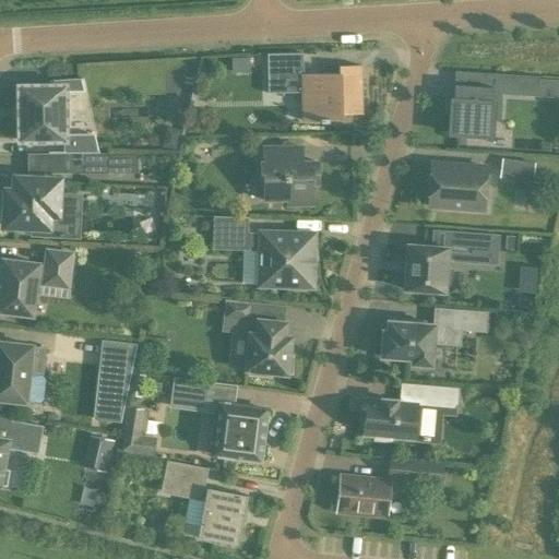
[(302,75),(301,54),(268,55),(269,94),(302,94),(304,121),(321,121),(321,123),(328,123),(328,121),(342,120),(342,115),(360,115),(359,67),(339,67),(339,74),(302,75)]
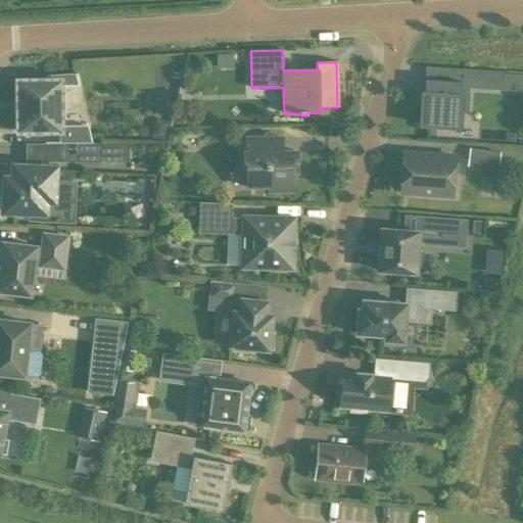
[(77,86),(74,74),(47,76),(47,82),(18,83),(18,82),(17,82),(17,132),(58,132),(58,144),(64,144),(90,143),(87,127),(59,128),(58,86),(77,86)]
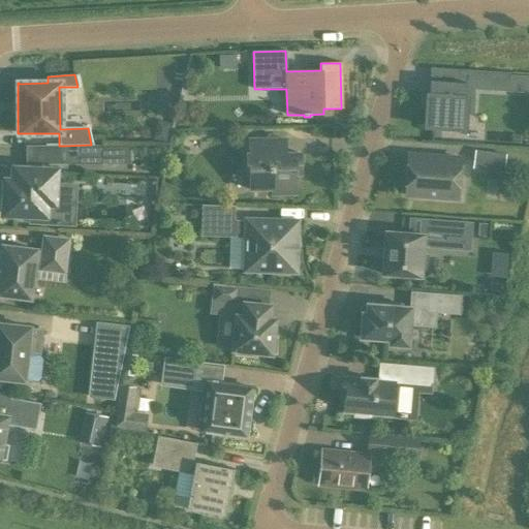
[(528,76),(510,76),(510,91),(528,92),(528,76)]
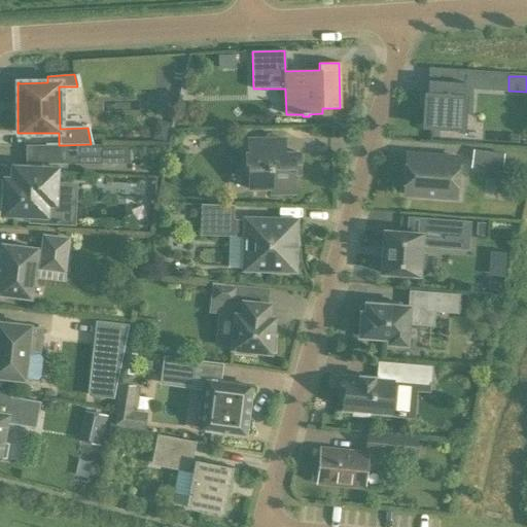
[(424,126),(461,129),(462,113),(469,113),(470,99),(463,98),(464,83),(427,80),(424,126)]
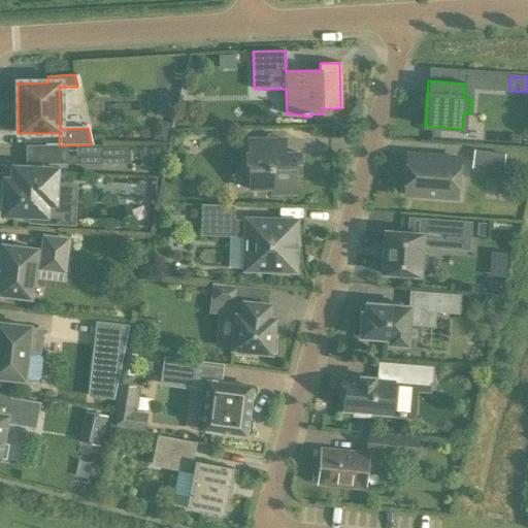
[(299,174),(299,154),(285,154),(285,139),(248,140),(248,155),(245,155),(245,175),(249,174),(249,190),(271,189),(271,194),(295,194),(295,174),(299,174)]
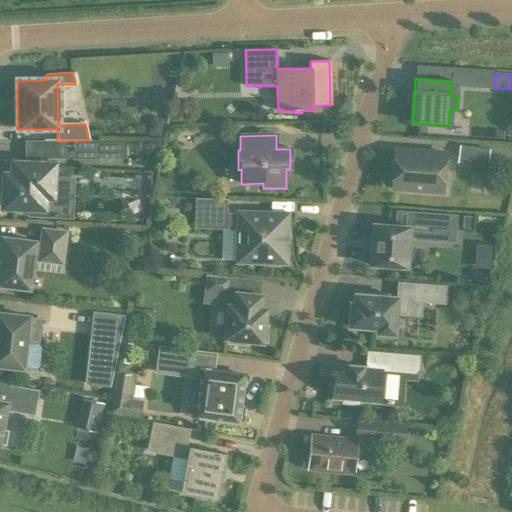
[(63,141),(63,158),(98,158),(98,140),(88,140),(63,141)]
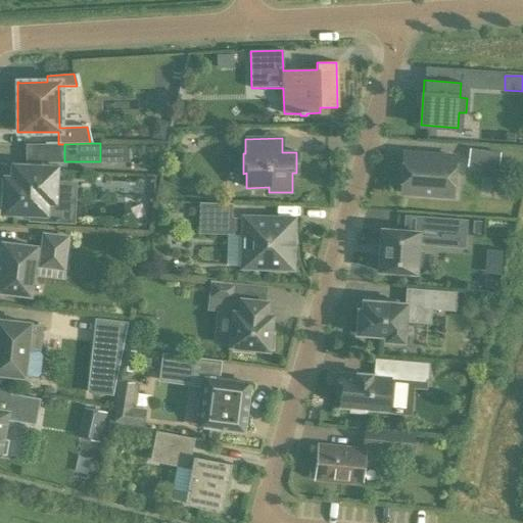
[(111,145),(112,161),(129,161),(128,144),(111,145)]
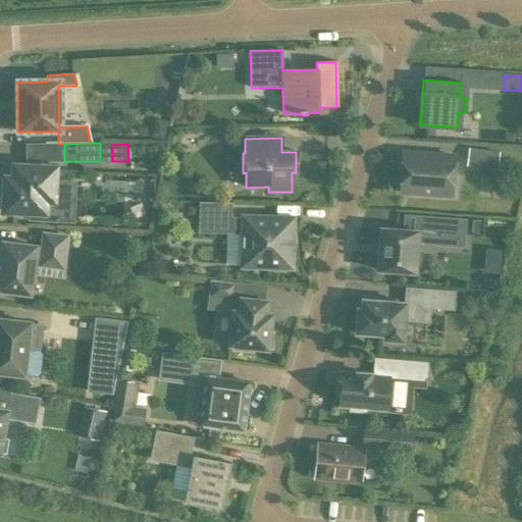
[(498,167),(499,149),(468,146),(467,165),(498,167)]
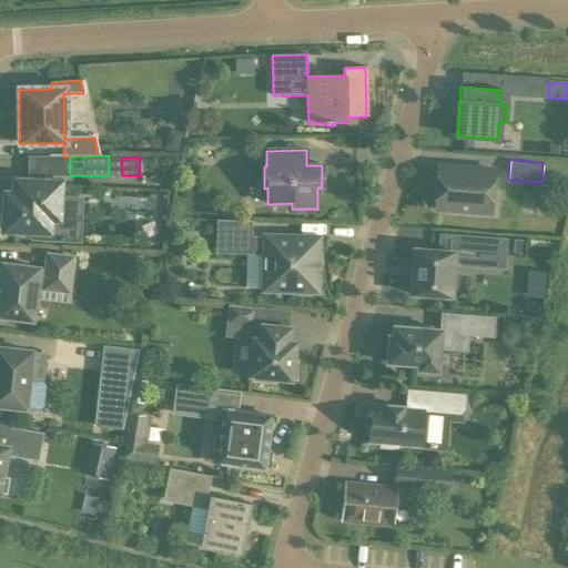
[(438,166),(435,210),(489,213),(493,171),(438,166)]
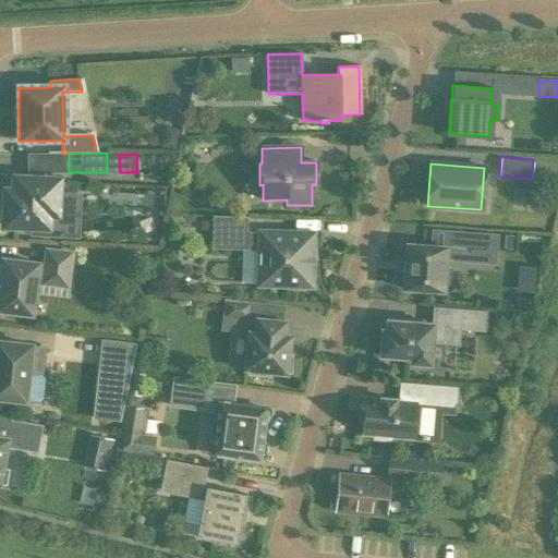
[(48,215),(57,216),(58,181),(14,179),(13,192),(4,191),(3,226),(47,228),(48,215)]
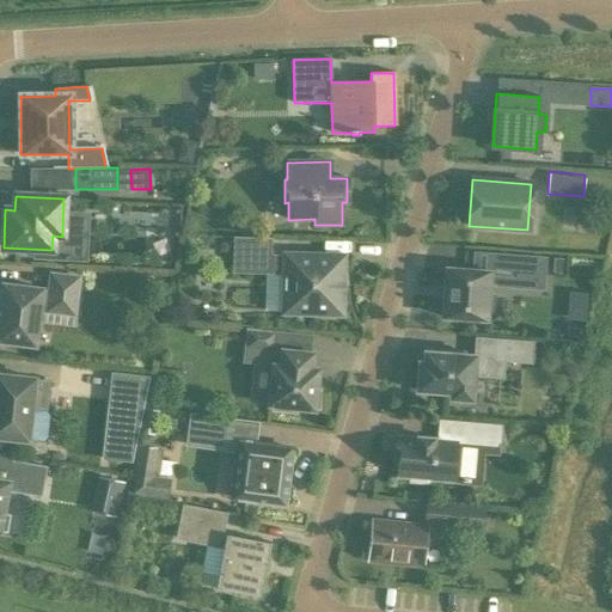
[(232,273),(263,273),(271,267),(271,238),(233,237),(232,273)]
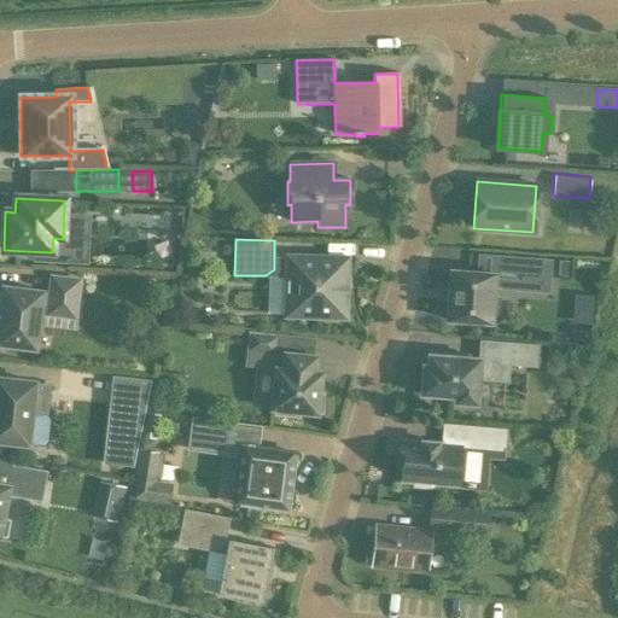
[(287,258),(286,316),(344,318),(344,290),(347,290),(347,277),(345,277),(345,260),(287,258)]
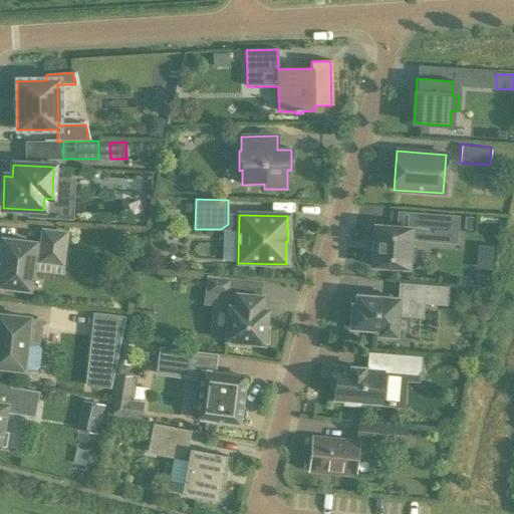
[(458,217),(426,215),(425,232),(411,231),(411,229),(374,226),(373,239),(372,239),(371,253),(372,254),(371,266),(408,269),(408,263),(414,263),(415,248),(409,248),(410,239),(416,240),(416,241),(432,242),(432,234),(456,236),(458,217)]
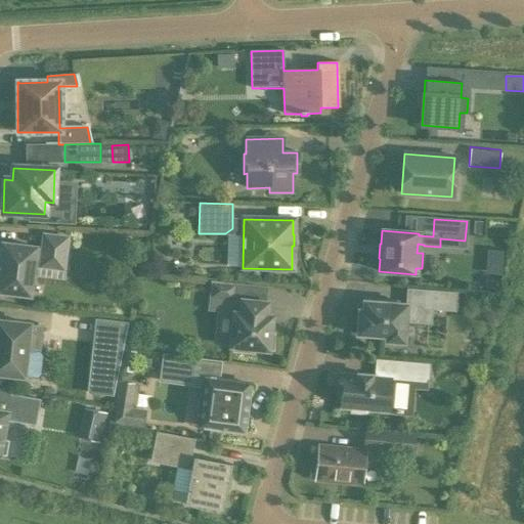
[(36,250),(36,248),(1,244),(0,255),(0,293),(30,297),(34,259),(41,259),(41,261),(63,264),(67,241),(68,241),(68,238),(43,235),(41,251),(36,250)]
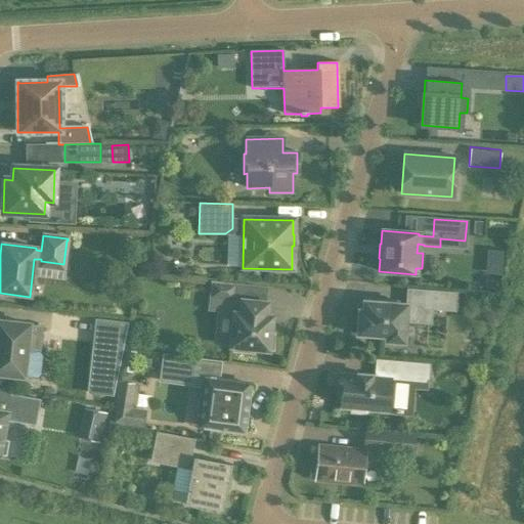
[(267,303),(242,301),(243,285),(211,281),(209,299),(224,300),(223,312),(233,313),(229,347),(233,348),(233,351),(252,353),(253,350),(268,351),(268,349),(272,350),(273,337),(270,337),(272,317),(265,316),(267,303)]
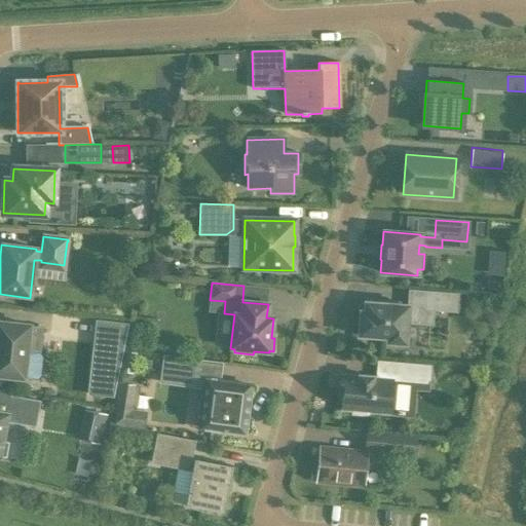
[(407,323),(417,324),(431,325),(434,310),(456,312),(458,293),(408,290),(407,306),(365,303),(364,312),(360,311),(358,336),(387,338),(387,343),(405,344),(407,323)]
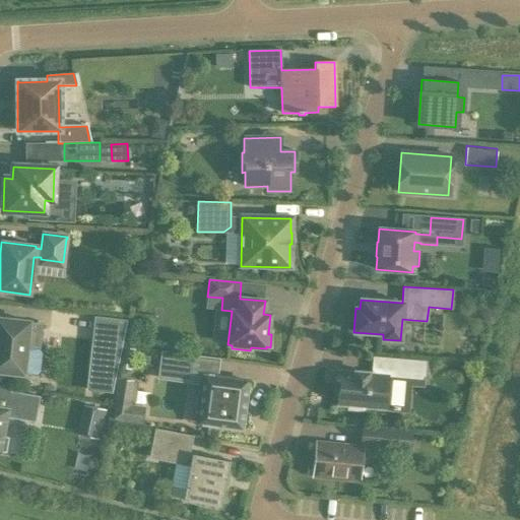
[(112,392),(122,343),(127,319),(94,316),(91,340),(86,390),(112,392)]
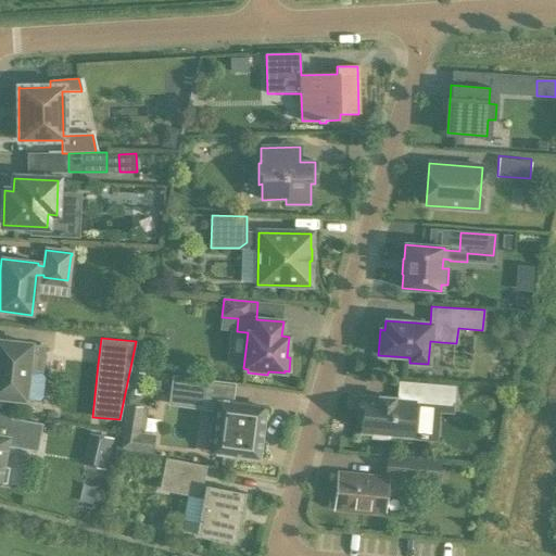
[(0,397),(25,401),(28,371),(41,373),(43,348),(30,346),(30,344),(0,341),(0,397)]
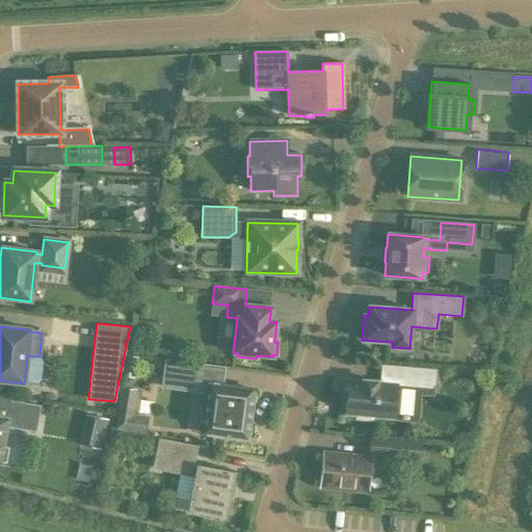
[(203,400),(202,402),(200,415),(201,417),(204,419),(202,433),(246,440),(253,391),(196,382),(198,365),(165,361),(162,379),(208,386),(206,398),(203,400)]
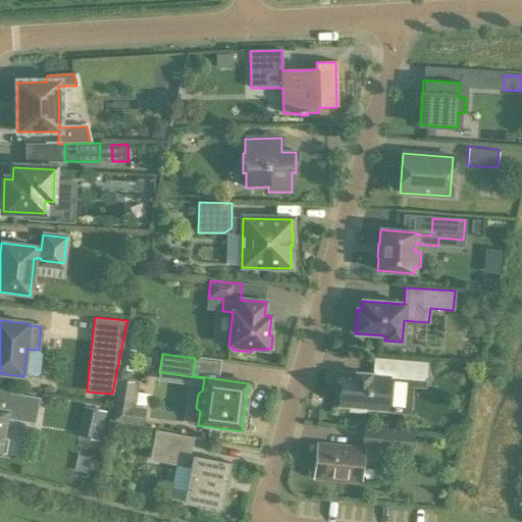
[(373,358),(372,376),(369,376),(369,375),(356,374),(338,373),(337,390),(341,390),(338,407),(349,408),(349,412),(365,413),(365,409),(385,411),(388,378),(426,381),(427,362),(373,358)]
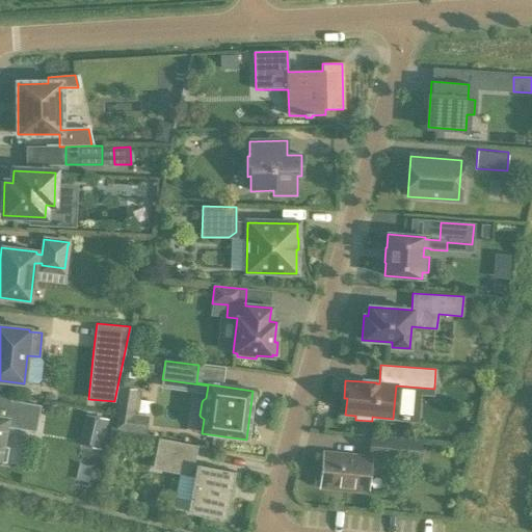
[(116,407),(129,411),(135,393),(123,389),(116,407)]
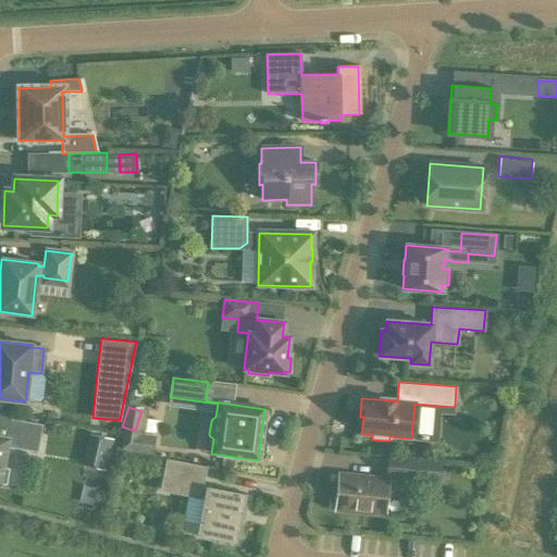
[(0,482),(4,484),(8,470),(2,469),(7,447),(37,453),(42,425),(10,419),(7,438),(0,437),(0,482)]
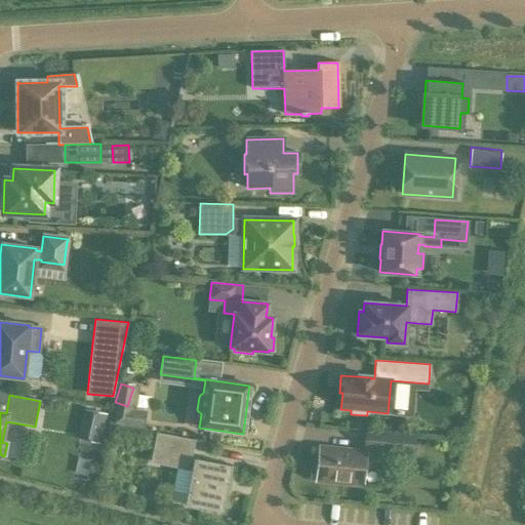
[(83,423),(104,428),(106,414),(86,410),(83,423)]
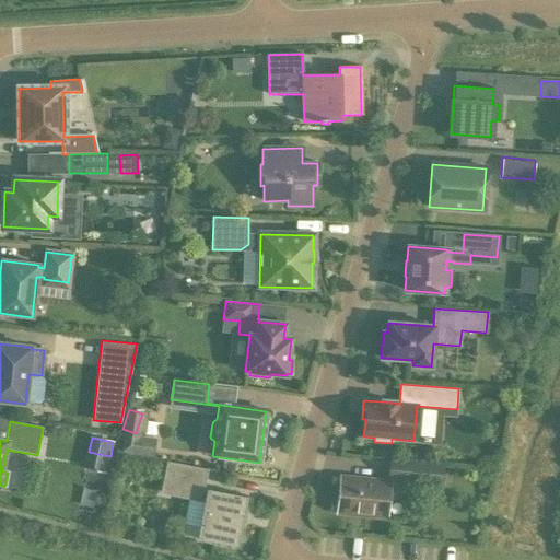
[(153,459),(154,446),(128,443),(127,457),(153,459)]
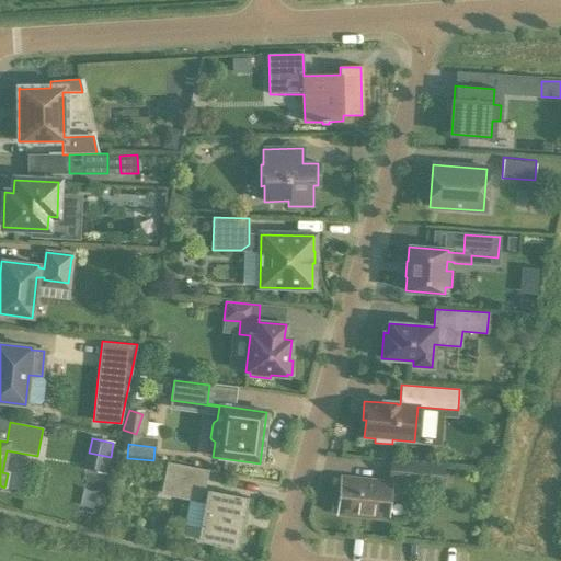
[(389,482),(443,485),(445,465),(391,460),(389,482)]
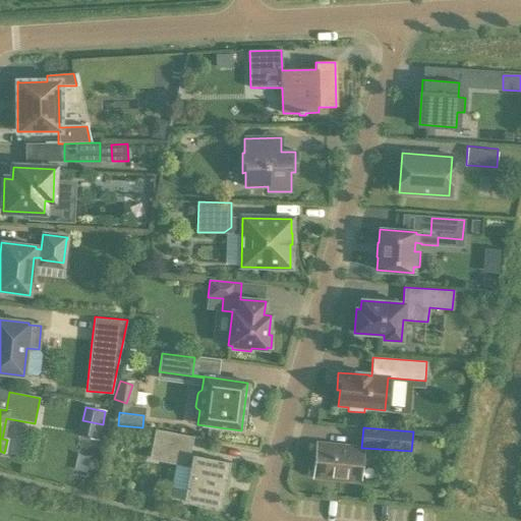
[(155,430),(151,449),(164,452),(162,462),(190,468),(183,502),(221,509),(229,463),(189,455),(193,438),(155,430)]
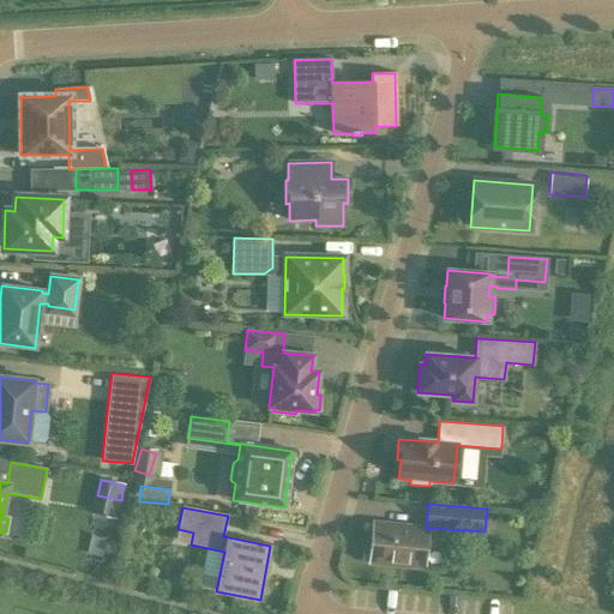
[(426,530),(374,524),(371,563),(422,567),(426,530)]
